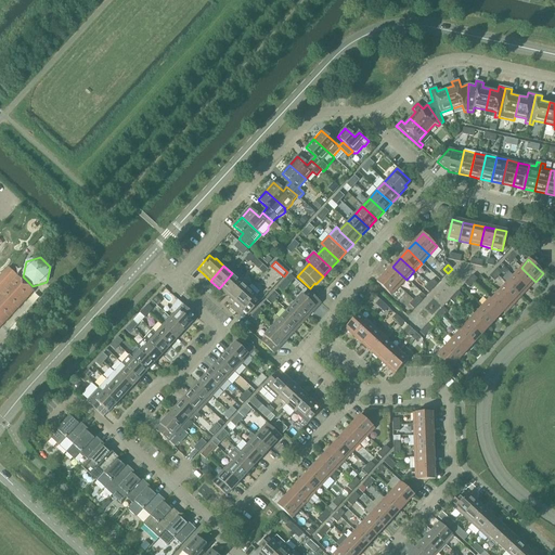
[(407,280),(392,267),(385,274),(399,287),(407,280)]
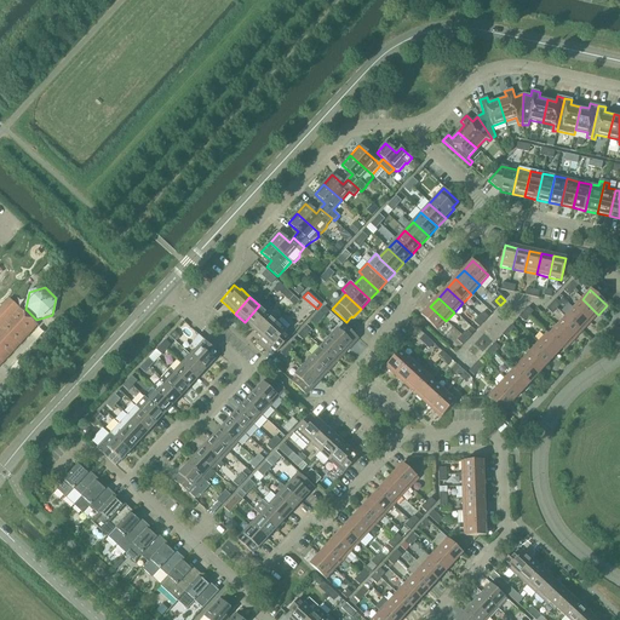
[(574,308),(590,323),(598,315),(583,299),(574,308)]
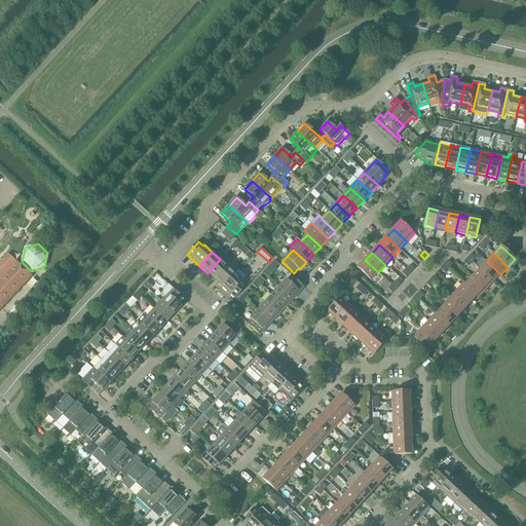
[(0,308),(31,276),(7,255),(0,262),(0,308)]
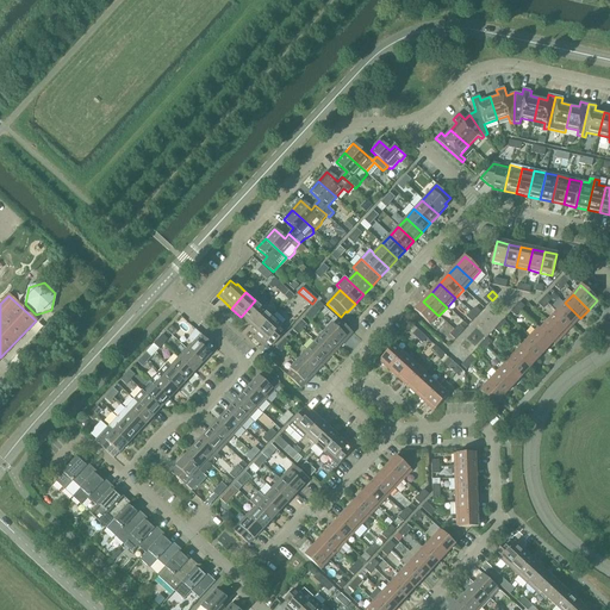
[(492,300),(487,296),(483,300),(489,305),(492,300)]
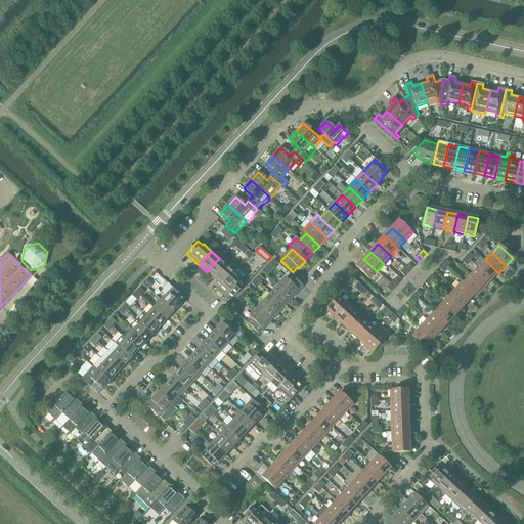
[(214,279),(226,265),(219,258),(207,272),(214,279)]
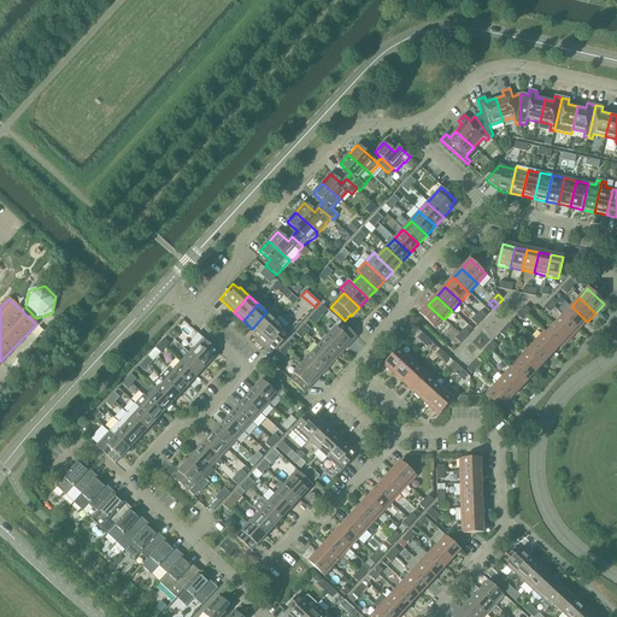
[(444,319),(428,305),(419,315),(435,329),(444,319)]
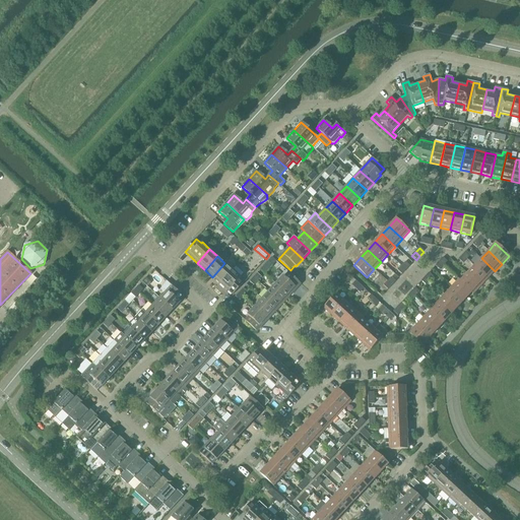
[(474,266),(488,279),(495,271),(481,258),(474,266)]
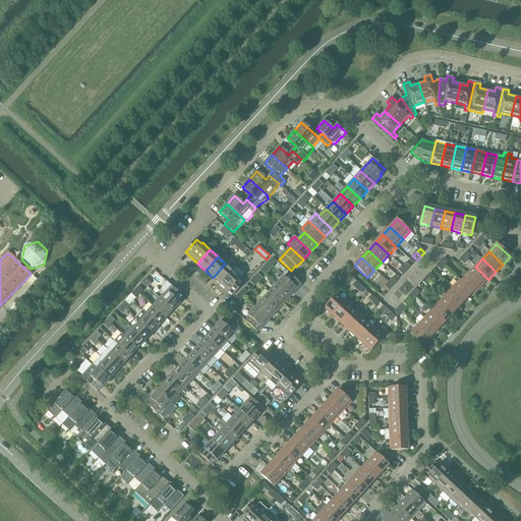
[(402,267),(407,271),(410,268),(406,263),(402,267)]
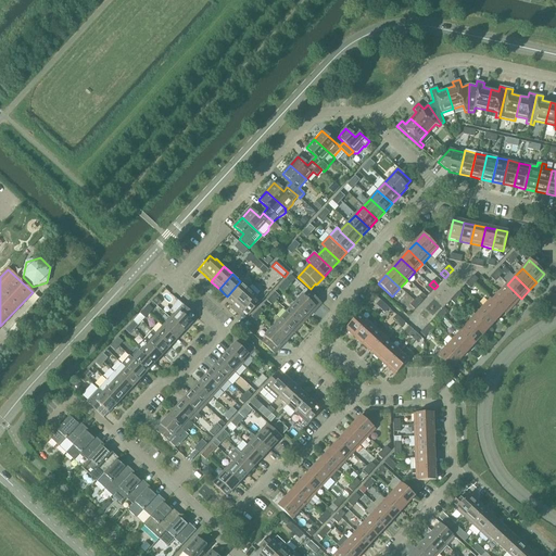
[(236,304),(249,289),(240,281),(227,297),(236,304)]
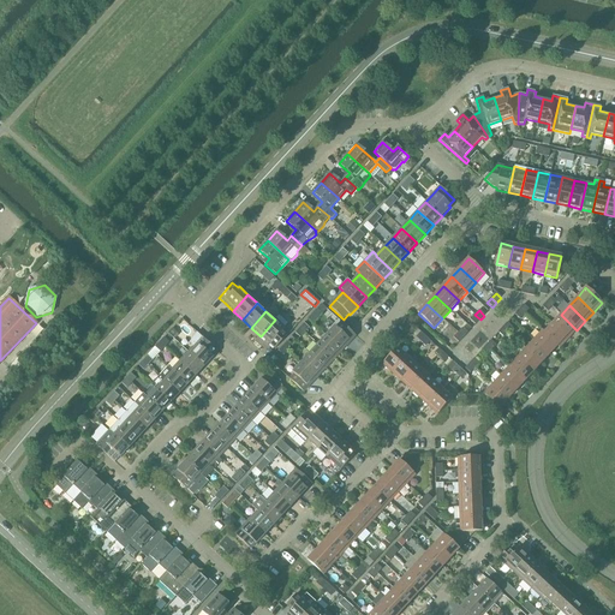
[(553,323),(568,339),(577,330),(561,315),(553,323)]
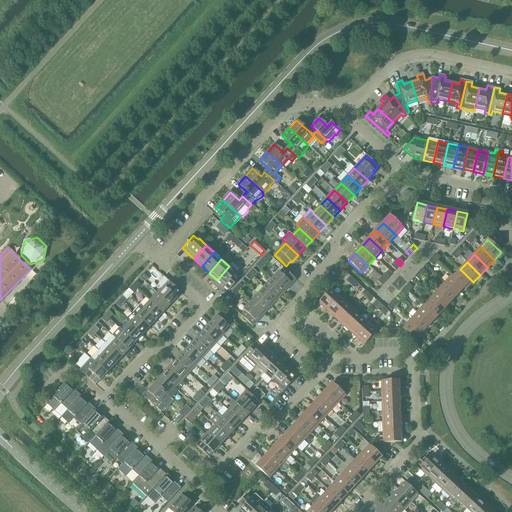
[(240,279),(236,275),(237,274),(229,266),(217,280),(229,291),(240,279)]
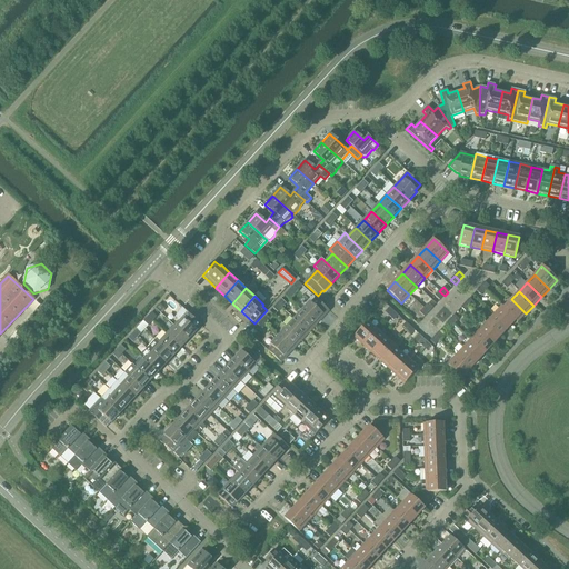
[(301,311),(316,325),(329,311),(315,299),(310,303),(310,302),(301,311)]
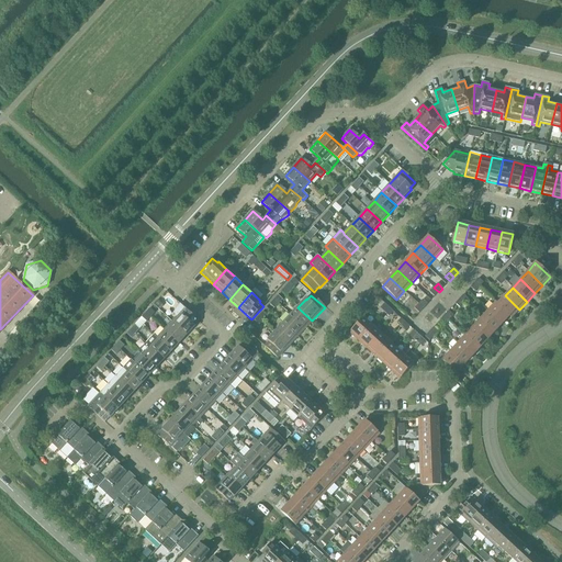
[(519,310),(505,295),(497,304),(509,316),(512,318),(519,310)]
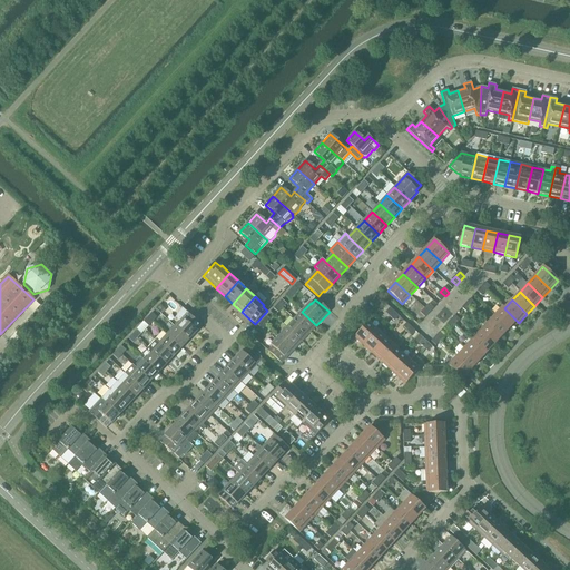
[(424,308),(430,313),(434,308),(429,304),(424,308)]
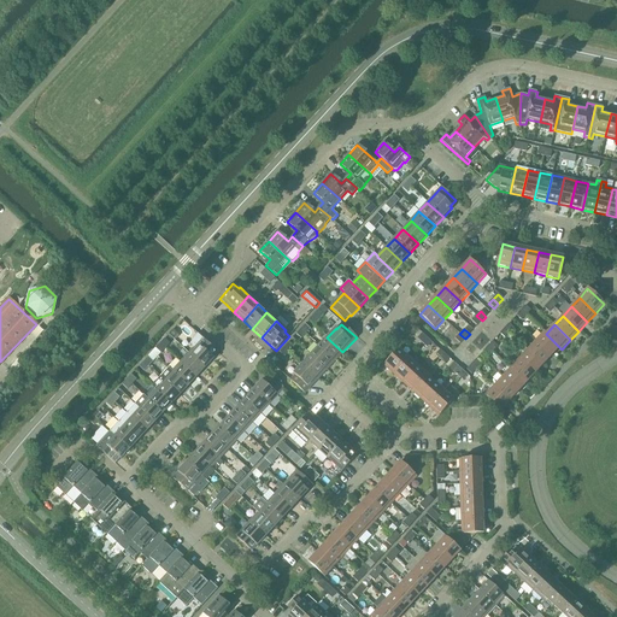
[(174,340),(178,335),(172,330),(168,335),(174,340)]
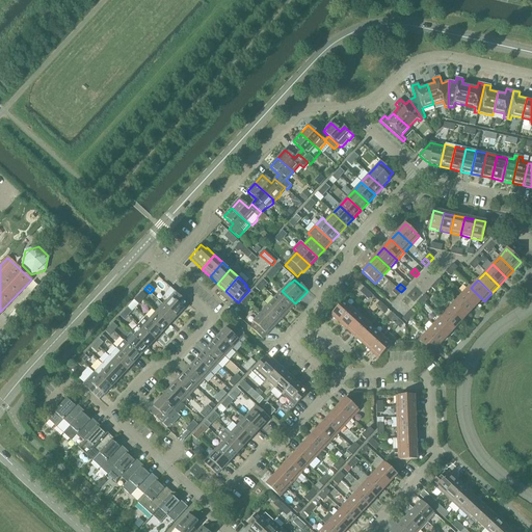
[(469,286),(462,293),(461,294),(475,307),(482,299),(471,288),(469,286)]
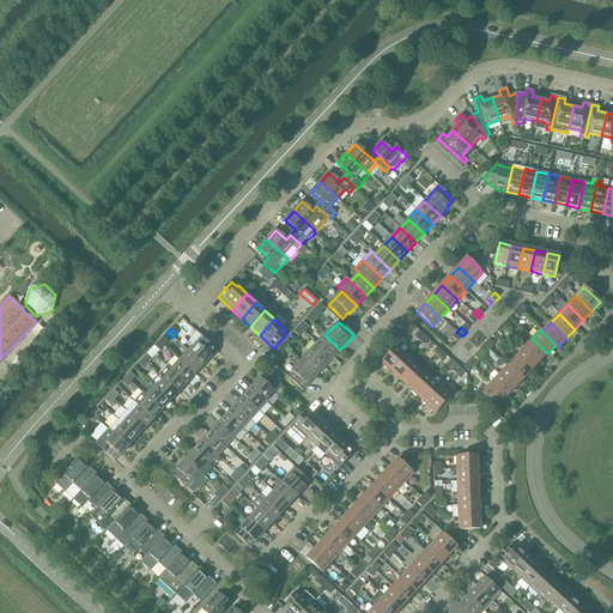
[(192,345),(193,346),(187,352),(204,366),(212,357),(217,351),(196,332),(192,338),(190,339),(190,340),(190,341),(190,343),(190,344),(192,345)]
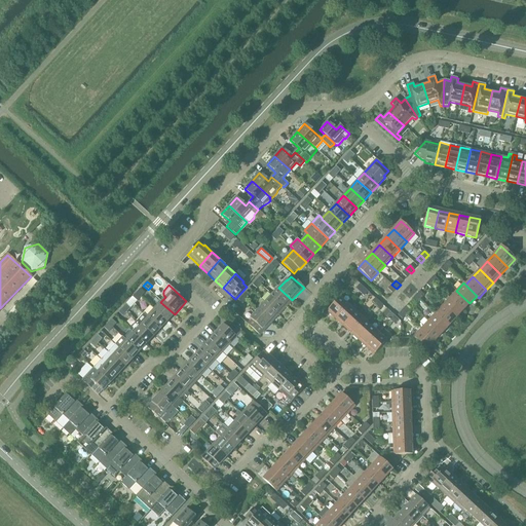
[(397,289),(391,285),(388,289),(392,294),(397,289)]
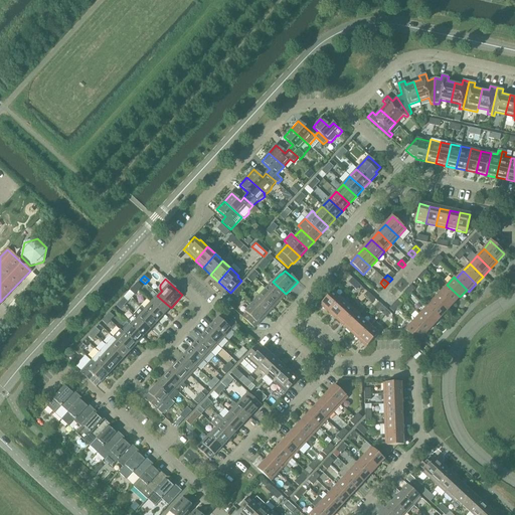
[(267,290),(280,302),(286,294),(273,282),(267,290)]
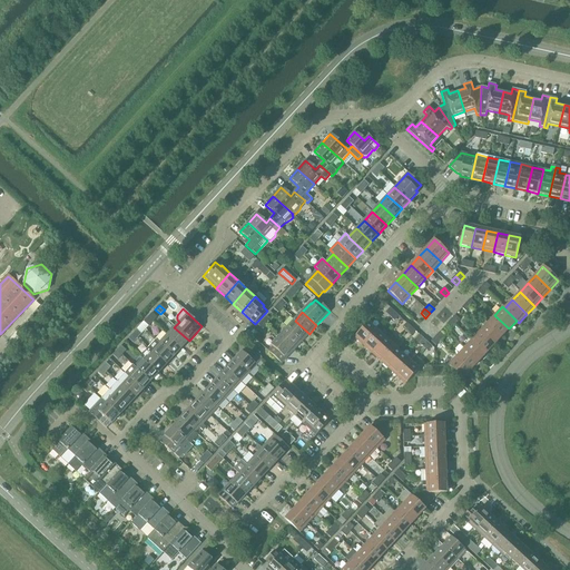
[(148,326),(157,318),(151,314),(144,322),(148,326)]
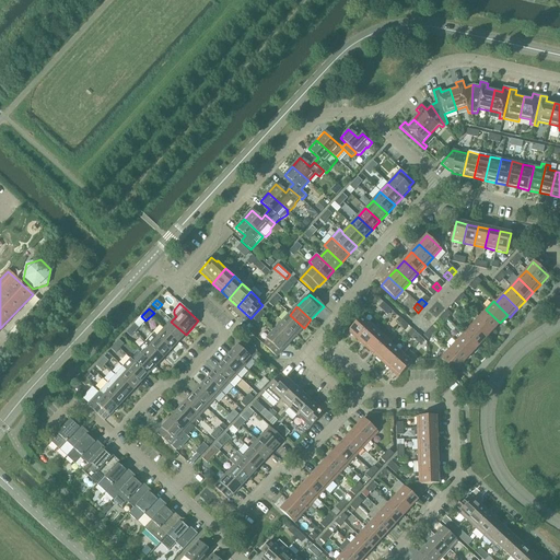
[(479,317),(493,331),(500,323),(486,310),(479,317)]
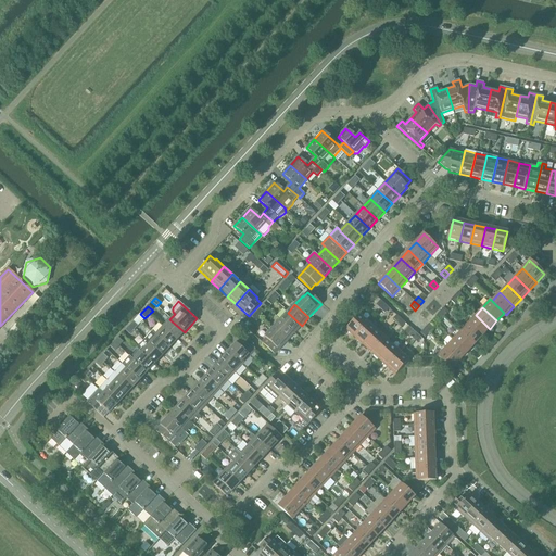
[(264,313),(260,308),(255,314),(260,317),(264,313)]
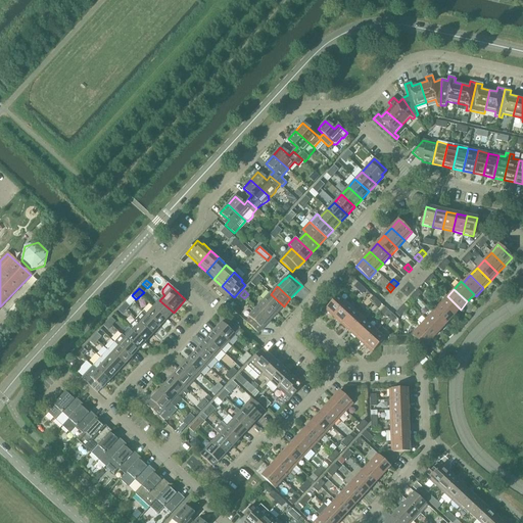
[(284,306),(271,294),(264,301),(277,314),(284,306)]
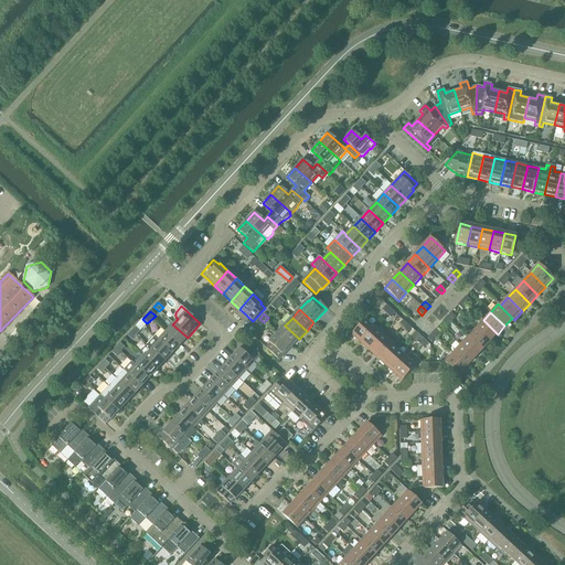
[(365,320),(351,336),(360,343),(374,328),(365,320)]
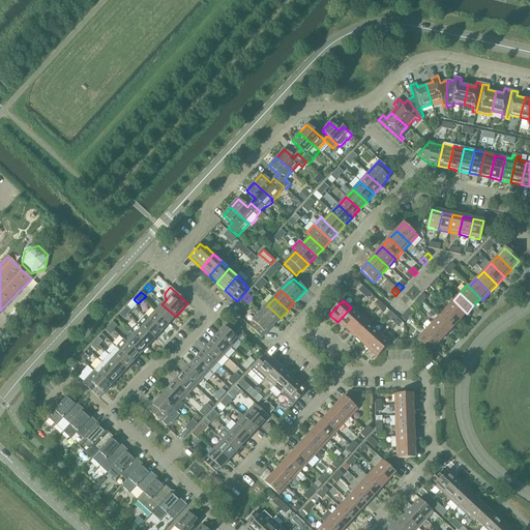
[(446,308),(460,321),(467,314),(453,300),(446,308)]
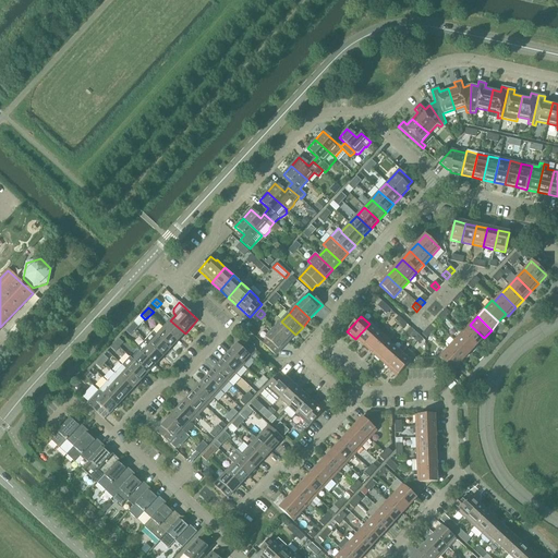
[(162,328),(178,342),(185,334),(170,320),(162,328)]
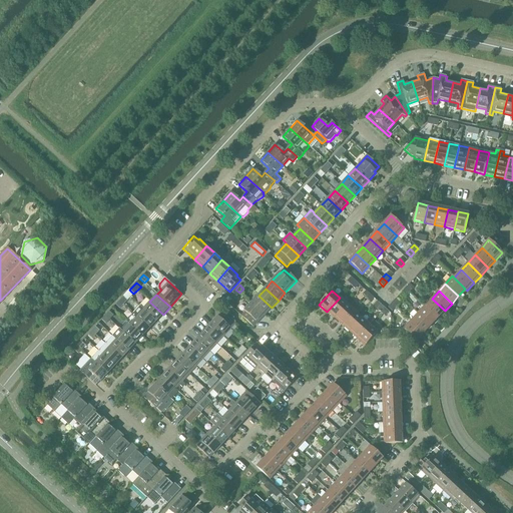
[(272,308),(259,296),(250,304),(265,316),(272,308)]
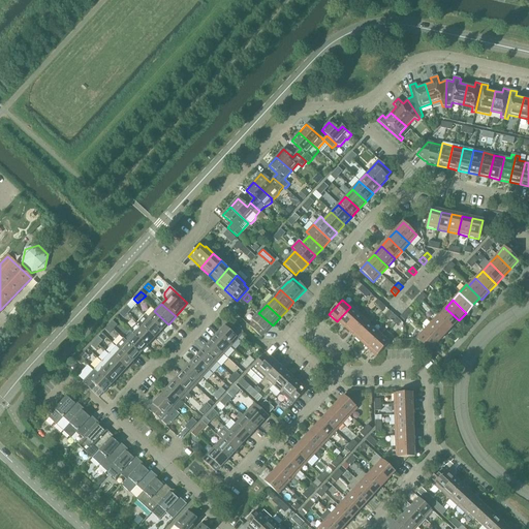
[(123,311),(127,315),(131,311),(127,307),(123,311)]
